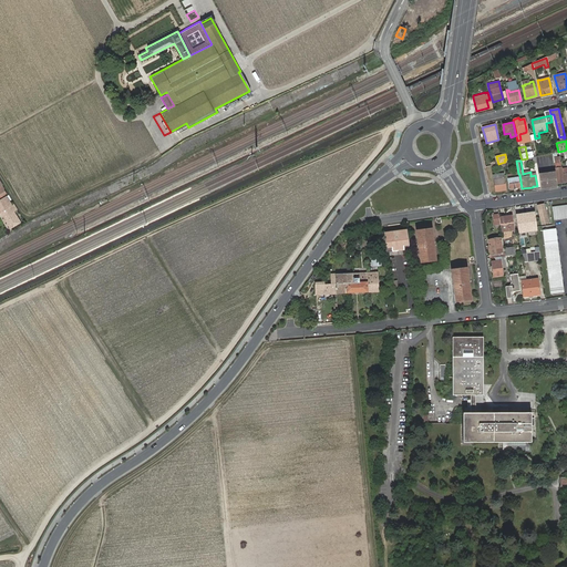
[(563,181),(566,179),(566,173),(563,175),(562,168),(558,168),(558,167),(556,167),(556,168),(558,184),(564,183),(563,181)]
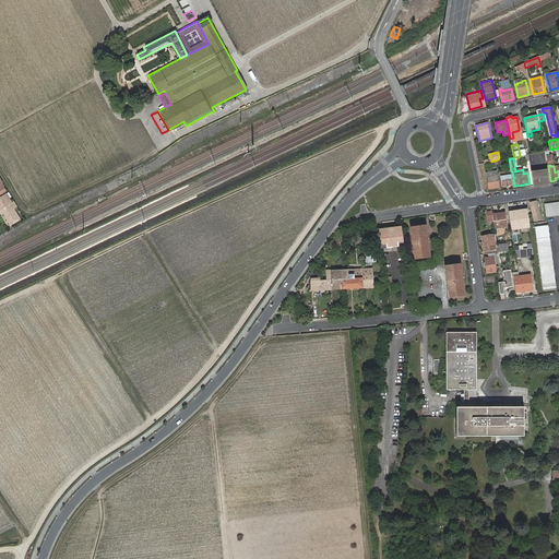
[(495,170),(485,173),(486,178),(487,177),(489,189),(499,187),(497,176),(496,176),(495,170)]
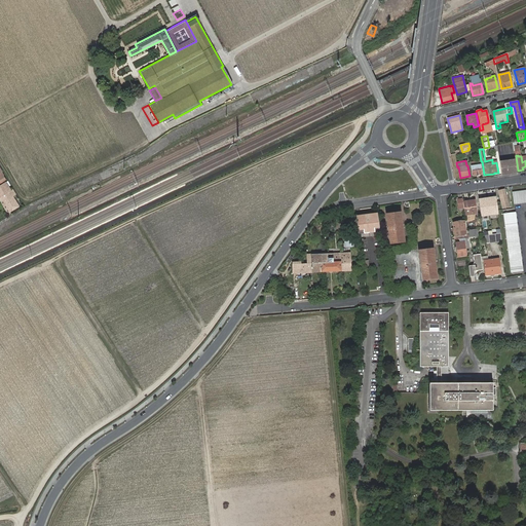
[(471,163),(473,176),(482,174),(481,164),(480,164),(479,162),(471,163)]
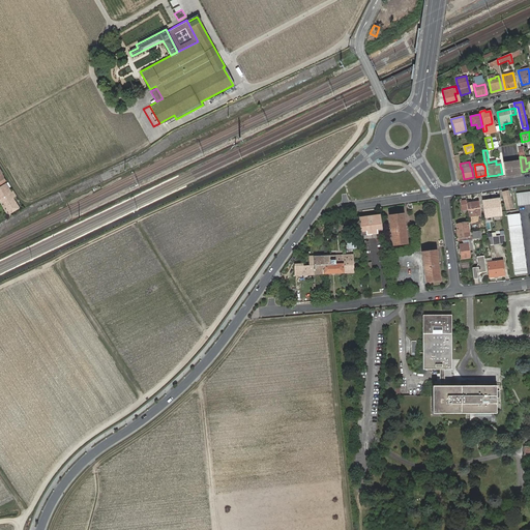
[(513,165),(509,166),(509,168),(504,169),(505,177),(510,176),(510,173),(514,173),(514,170),(520,169),(519,164),(513,165)]
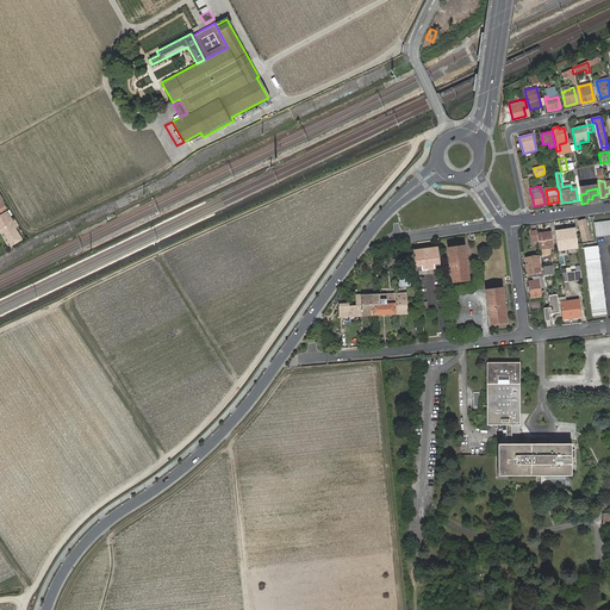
[(7,211),(0,215),(0,231),(1,229),(13,221),(7,211)]
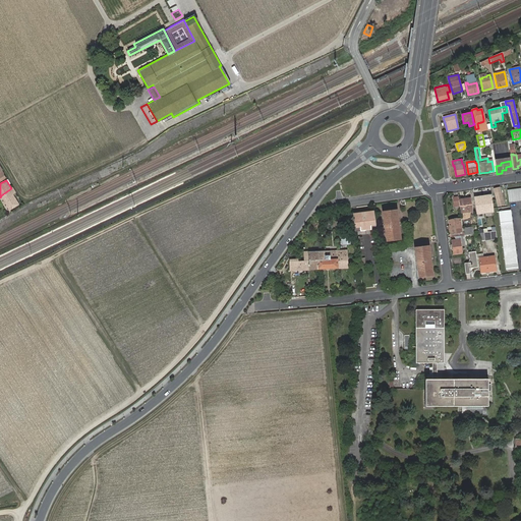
[(15,191),(13,187),(11,188),(1,195),(0,197),(0,198),(1,200),(3,198),(9,209),(14,206),(12,201),(16,199),(12,193),(15,191)]
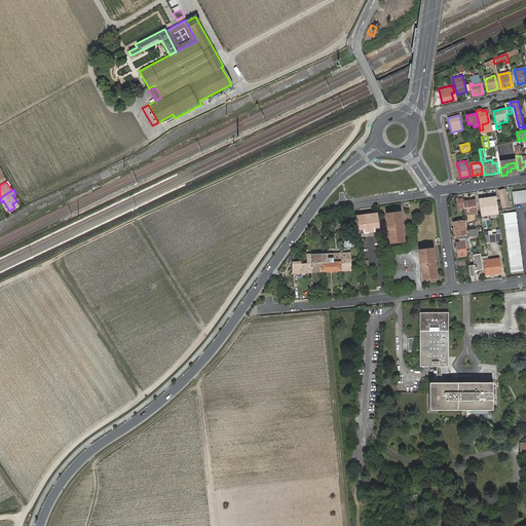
[(505,189),(498,190),(502,209),(510,207),(505,189)]
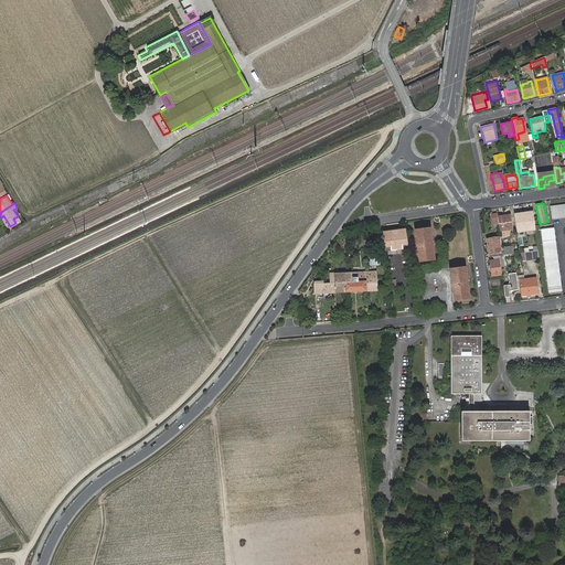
[(533,211),(514,213),(516,233),(535,230),(535,226),(533,211)]
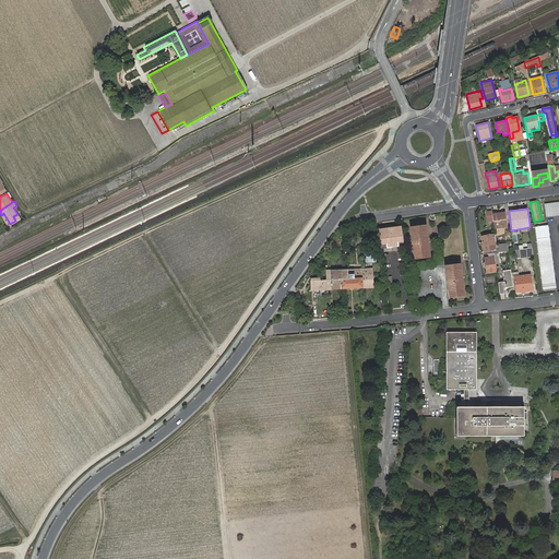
[(3,213),(1,215),(8,225),(10,224),(3,213)]
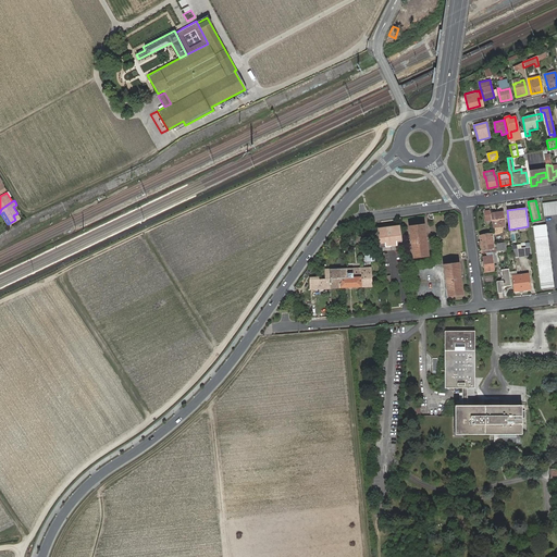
[(492,222),(493,229),(505,226),(503,212),(491,214),(491,217),(492,222)]
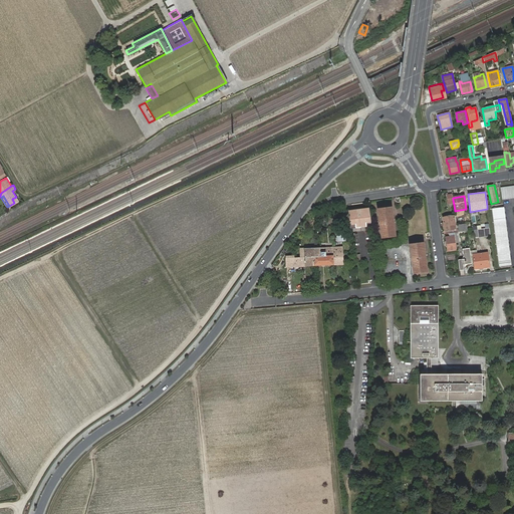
[(376,208),(380,238),(395,236),(391,206),(376,208)]
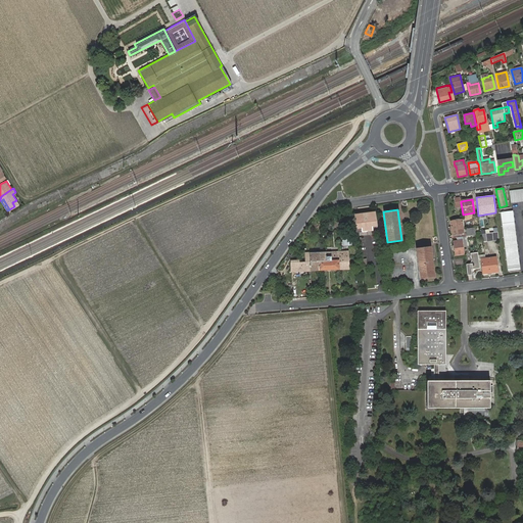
[(375,210),(353,214),(355,228),(362,227),(363,230),(372,229),(372,226),(377,225),(375,210)]
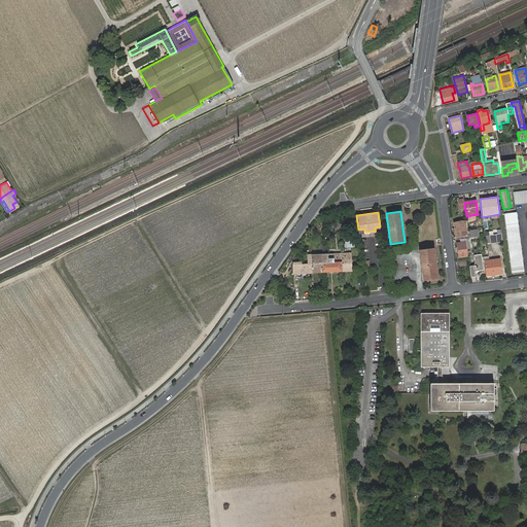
[(504,215),(512,273),(524,272),(517,213),(504,215)]
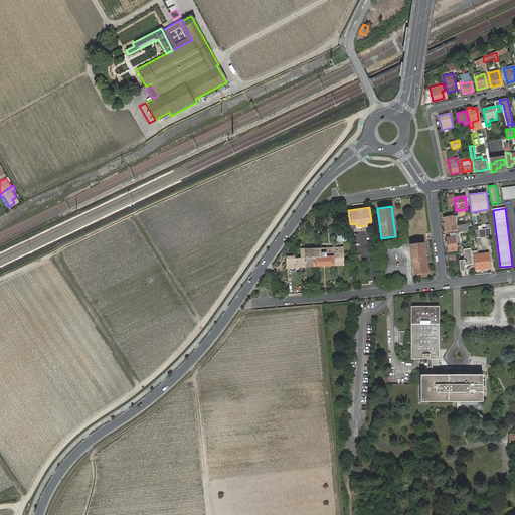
[(444,217),(446,234),(450,233),(456,232),(459,232),(458,225),(456,226),(455,216),(444,217)]
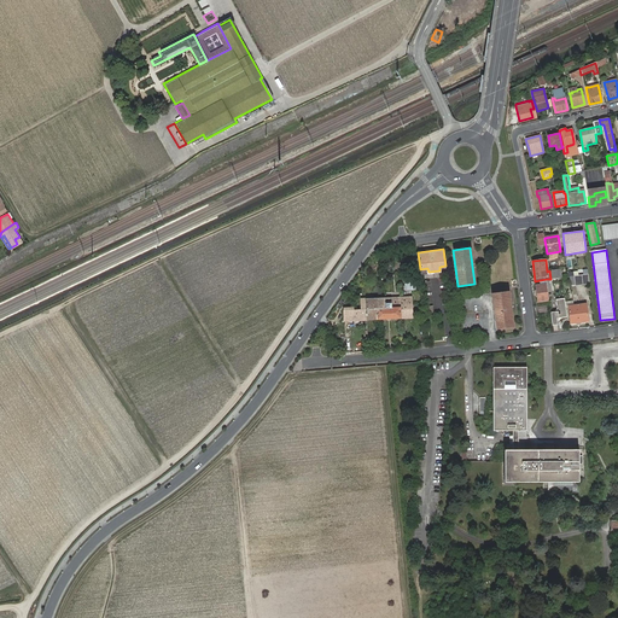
[(566,267),(549,269),(549,270),(551,279),(567,277),(567,272),(566,267)]
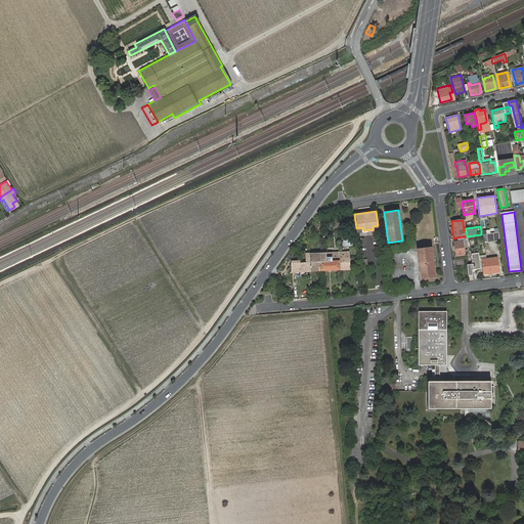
[(465,238),(464,236),(457,237),(457,242),(454,243),(454,246),(454,252),(455,252),(456,256),(465,255),(464,251),(466,251),(465,248),(465,238)]
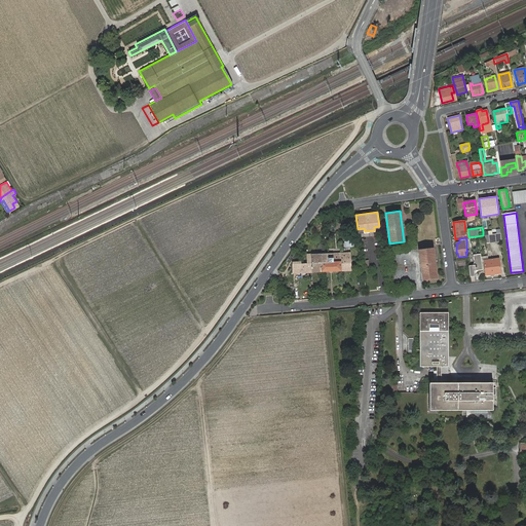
[(418,250),(422,280),(437,278),(433,248),(418,250)]
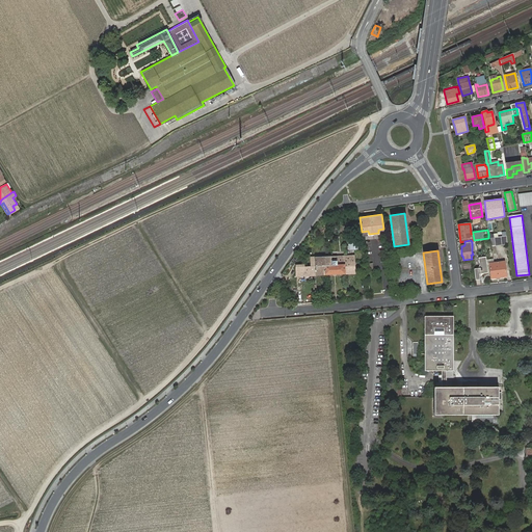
[(296,276),(324,274),(324,266),(331,265),(330,257),(330,256),(311,257),(311,266),(304,266),(304,265),(296,265),(296,276)]
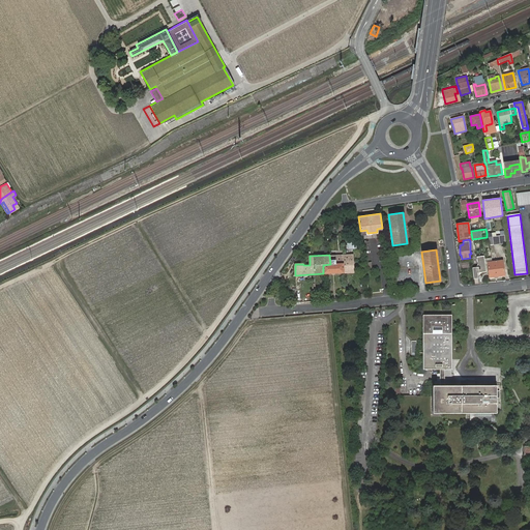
[(323,265),(323,273),(354,272),(353,255),(329,255),(329,256),(330,264),(323,265)]
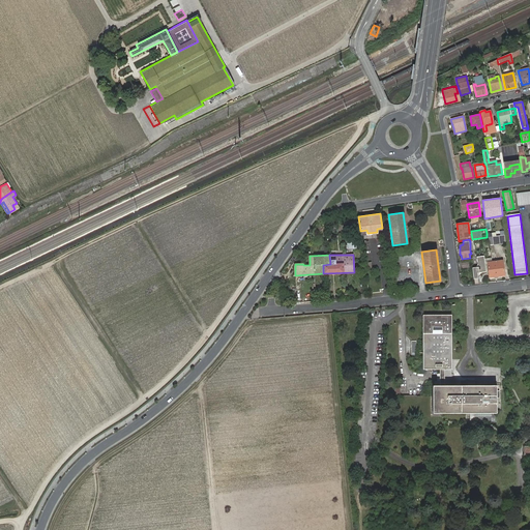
[(478,272),(486,271),(484,263),(484,258),(484,256),(476,257),(477,264),(476,266),(476,267),(472,267),(474,278),(477,277),(477,275),(477,272),(478,272)]
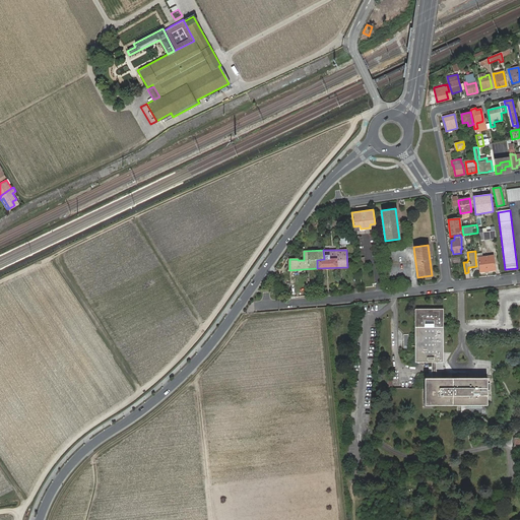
[(475,253),(475,258),(478,257),(480,272),(495,270),(493,255),(482,257),(482,252),(475,253)]
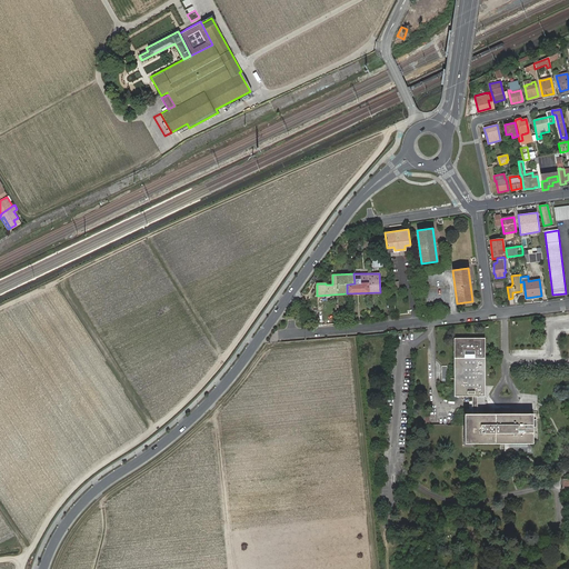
[(531,442),(533,442),(533,426),(537,426),(537,418),(533,418),(533,412),(478,412),(478,395),(487,396),(487,337),(455,337),(455,396),(473,396),(473,412),(466,412),(466,432),(465,442),(510,441),(510,450),(531,450),(531,442)]
